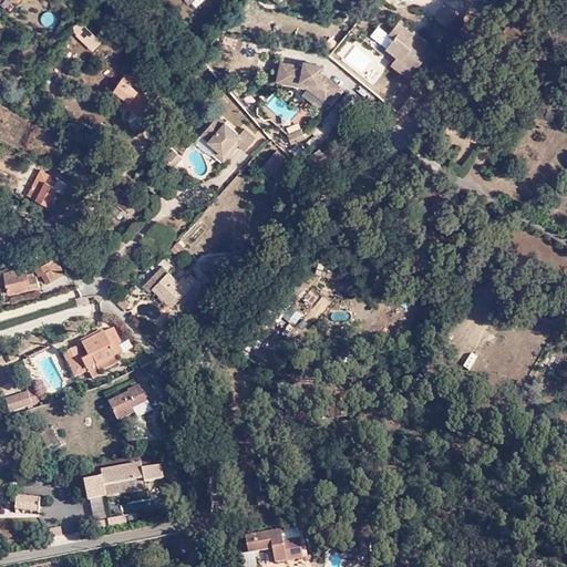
[(447,29),(460,14),(446,4),(435,18),(447,29)]
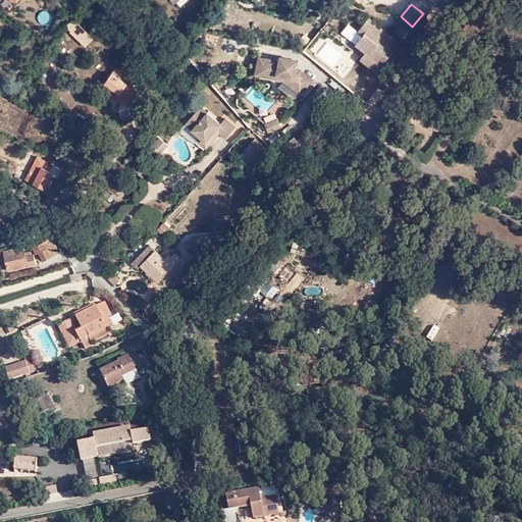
[(74,17),(65,27),(86,47),(95,38),(74,17)]
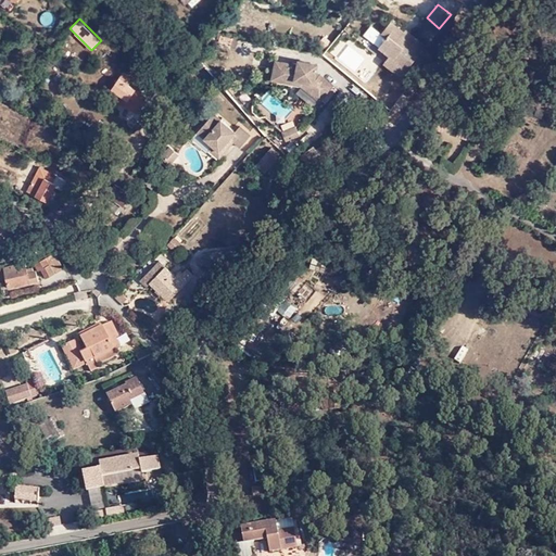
[(403,73),(424,41),(412,32),(409,35),(389,22),(382,32),(388,36),(380,47),(391,54),(386,62),(403,73)]
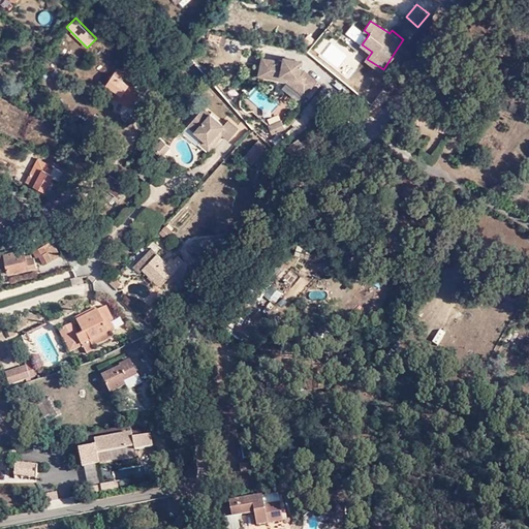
[(355,51),(360,43),(355,40),(350,48),(355,51)]
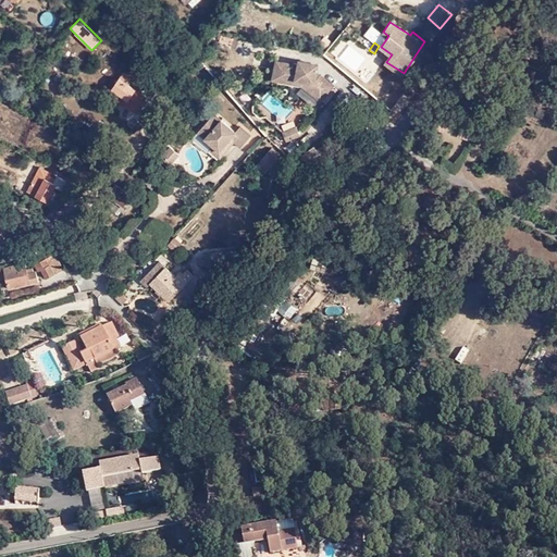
[(275,78),(299,83),(302,78),(280,75),(282,60),(277,60),(275,78)]
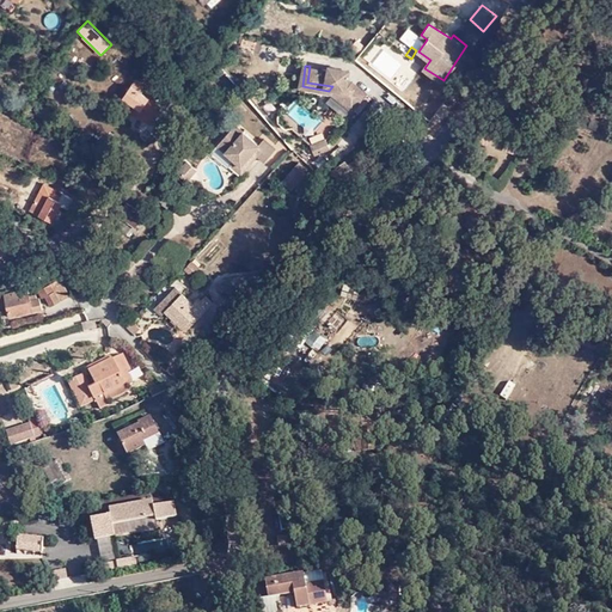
[(332,86),(348,68),(331,66),(330,69),(310,66),(307,83),(332,86)]
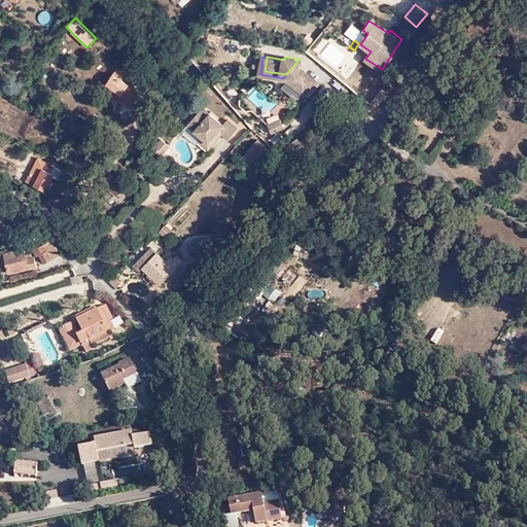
[(302,59),(300,59),(286,74),(286,79),(305,96),(317,81),(305,70),(301,70),(302,59)]
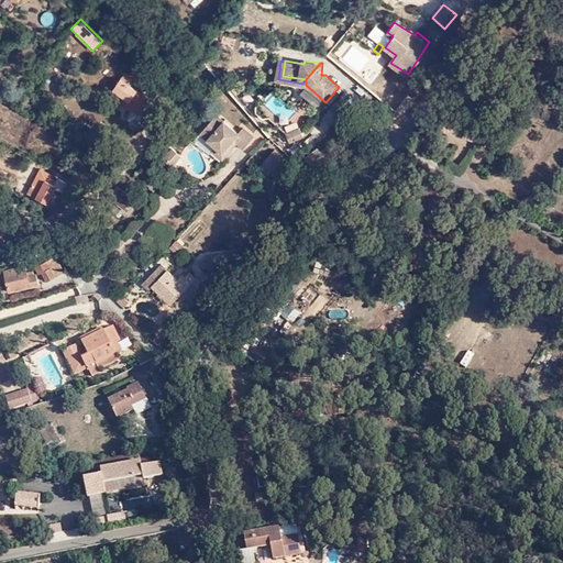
[(141,114),(152,99),(140,89),(141,86),(133,79),(135,77),(128,72),(116,89),(125,96),(121,102),(128,108),(130,106),(141,114)]
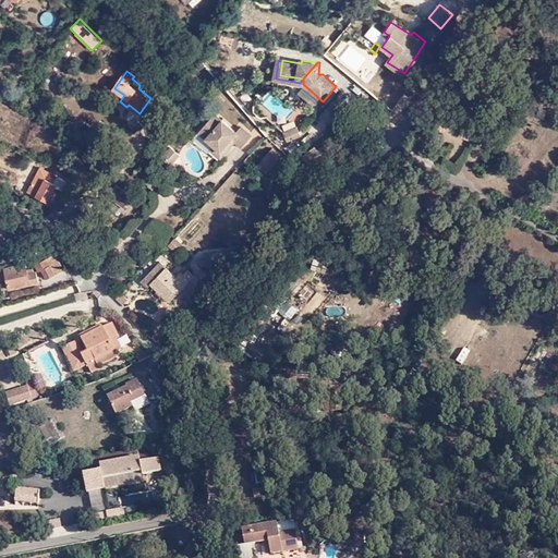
[(542,112),(532,119),(545,128),(549,124),(542,112)]
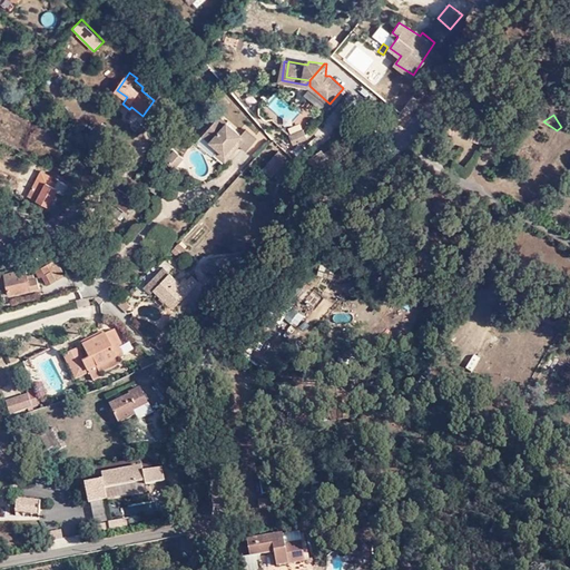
[(226,165),(237,153),(233,149),(237,145),(242,147),(249,154),(258,143),(247,134),(243,139),(222,120),(205,138),(220,153),(217,157),(226,165)]
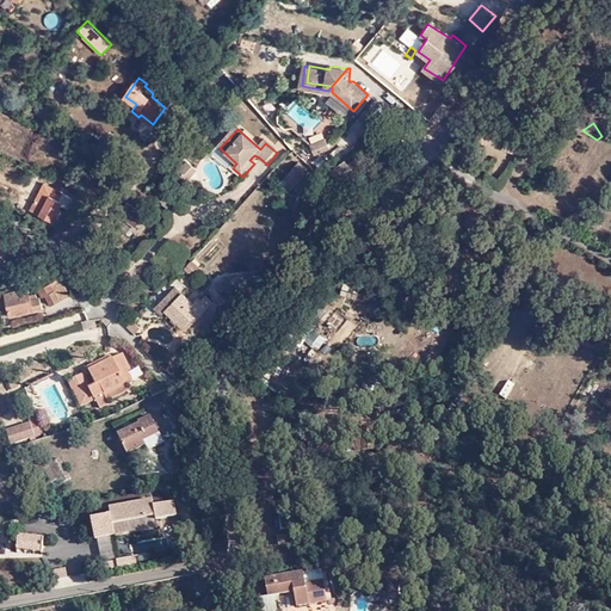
[(328,149),(325,140),(310,144),(314,154),(328,149)]
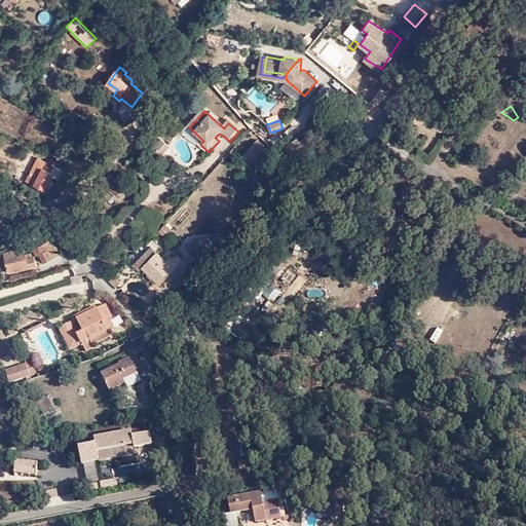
[(161,158),(171,149),(162,143),(154,151),(161,158)]
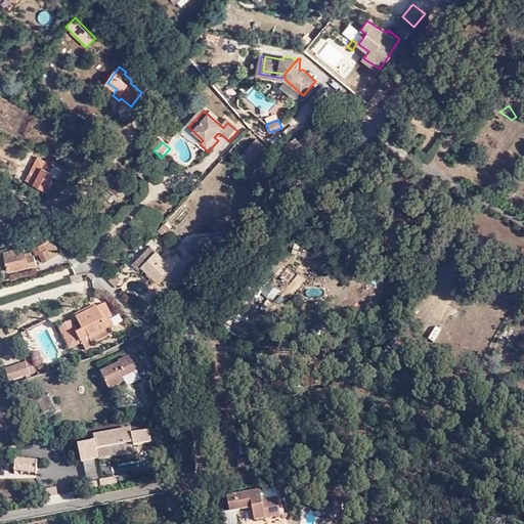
[(303,150),(299,142),(287,150),(292,159),(303,150)]
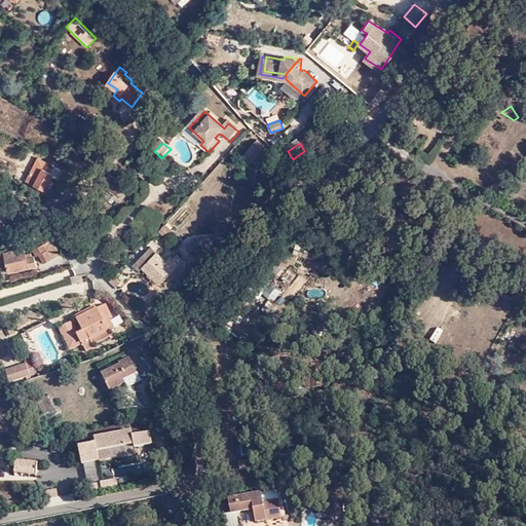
[(267,151),(261,145),(246,160),(254,168),(259,163),(268,172),(275,164),(265,153),(267,151)]
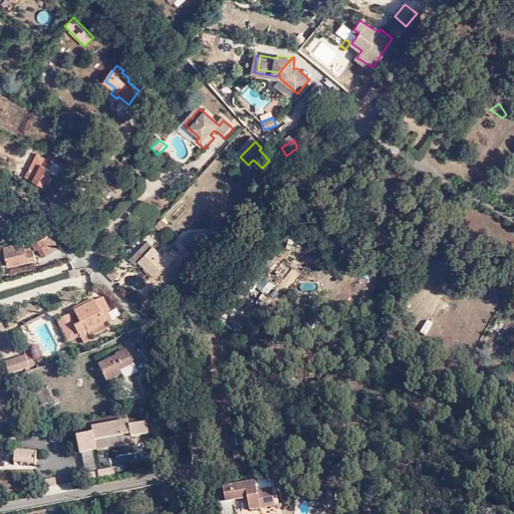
[(36,152),(32,159),(43,165),(45,161),(47,158),(36,152)]
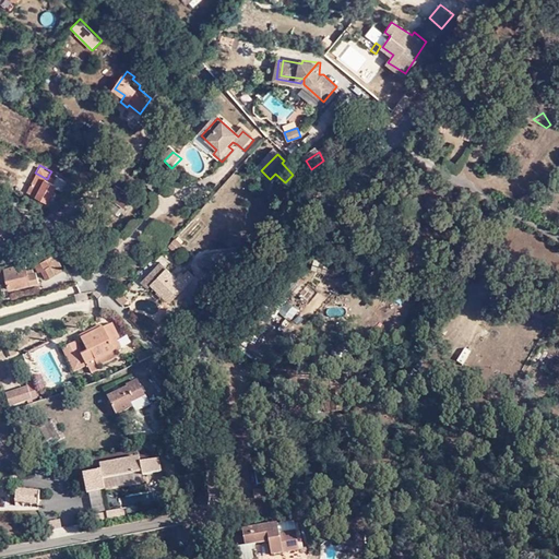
[(47,179),(35,173),(26,192),(45,202),(51,188),(59,191),(63,181),(56,178),(54,182),(47,179)]
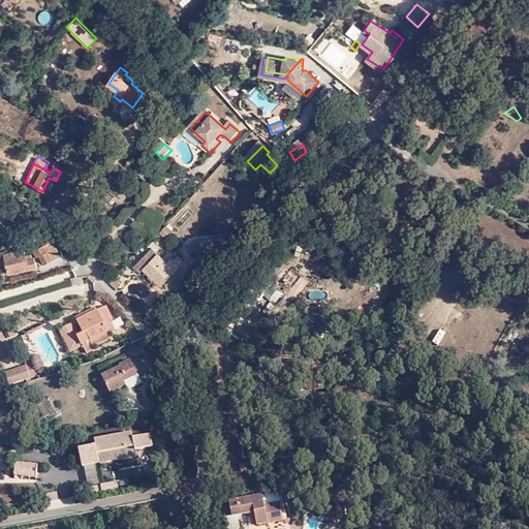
[(144,174),(147,169),(139,163),(135,168),(144,174)]
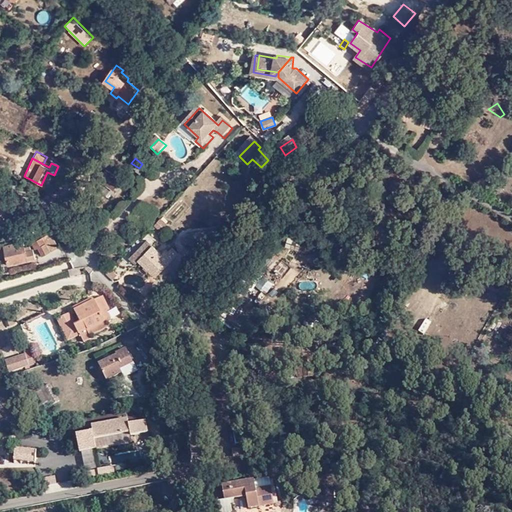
[(157,221),(164,228),(165,226),(158,219),(157,221)]
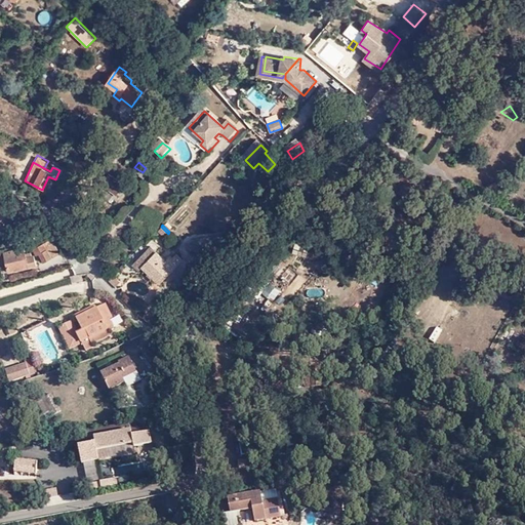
[(155,233),(163,240),(168,234),(161,227),(155,233)]
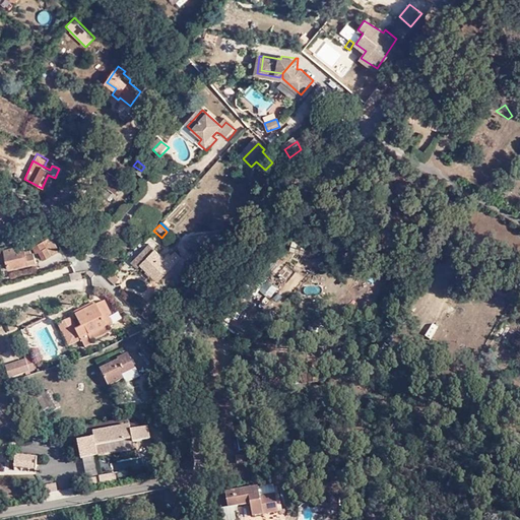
[(44,259),(58,251),(52,238),(34,247),(37,253),(40,252),(44,259)]
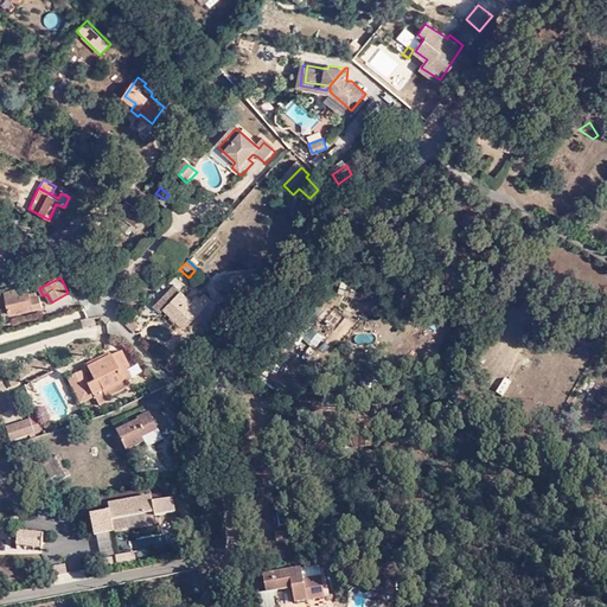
[(357,296),(358,287),(346,285),(345,295),(357,296)]
